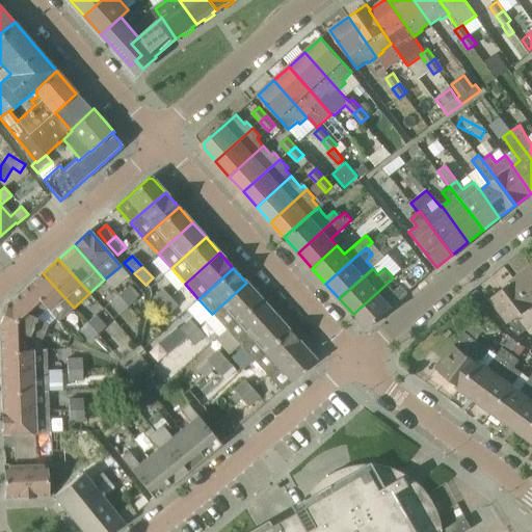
[(513,282),(531,303),(531,269),(530,268),(513,282)]
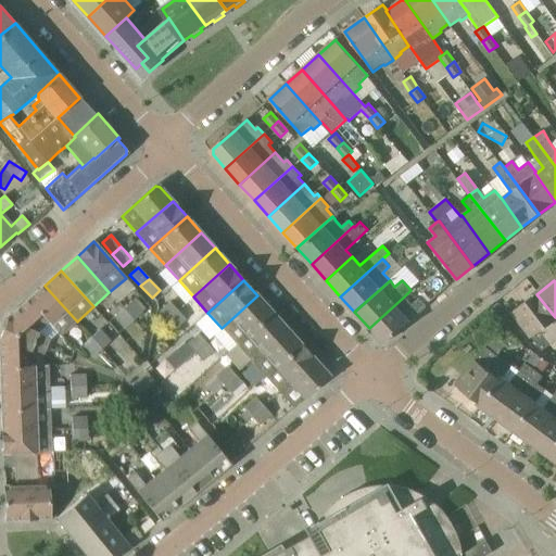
[(62,335),(77,321),(45,286),(29,299),(51,323),(62,335)]
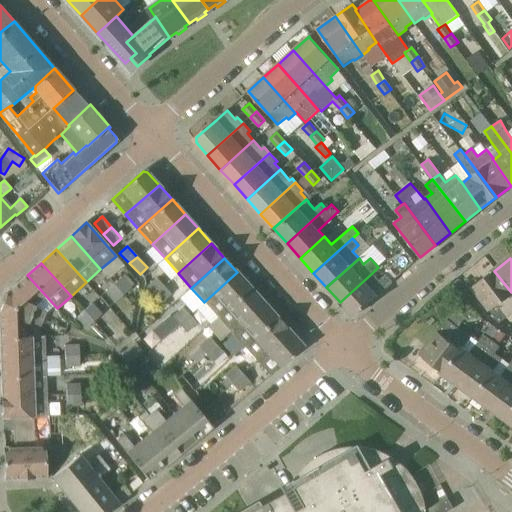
[(498,305),(507,298),(511,293),(511,292),(494,271),(471,288),(488,310),(489,312),(490,311),(499,322),(507,316),(498,305)]
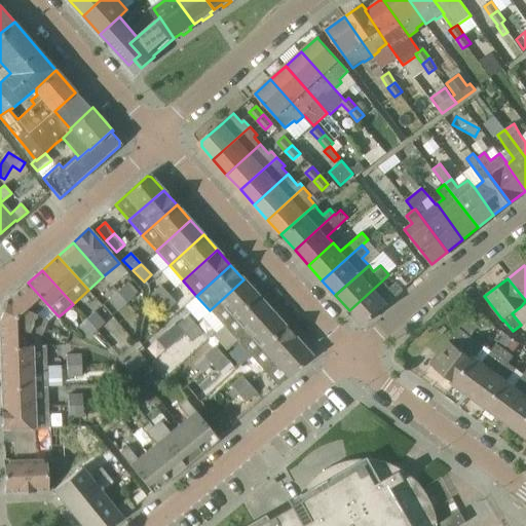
[(223,326),(258,295),(243,279),(210,310),(223,326)]
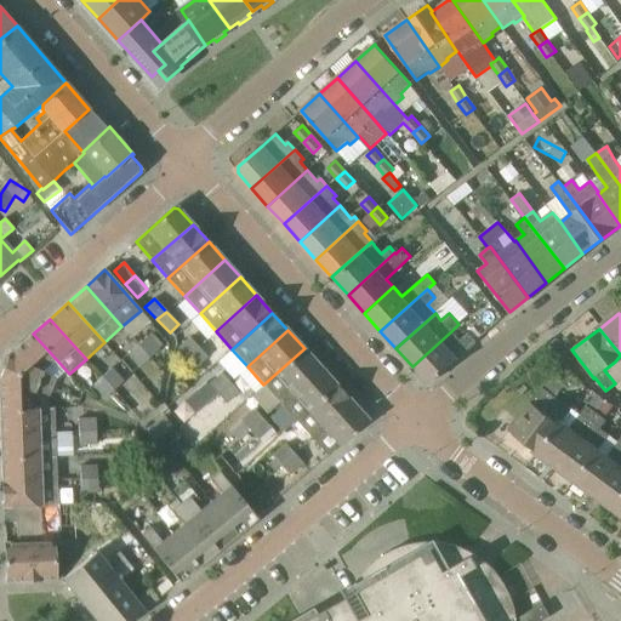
[(451,331),(412,366),(428,385),(476,342),(468,334),(460,341),(451,331)]
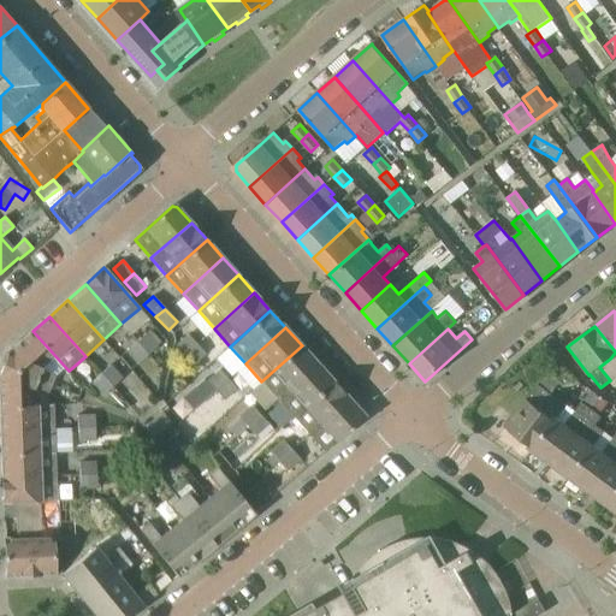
[(33,331),(10,351),(4,365),(52,385),(55,377),(45,368),(57,357),(33,331)]
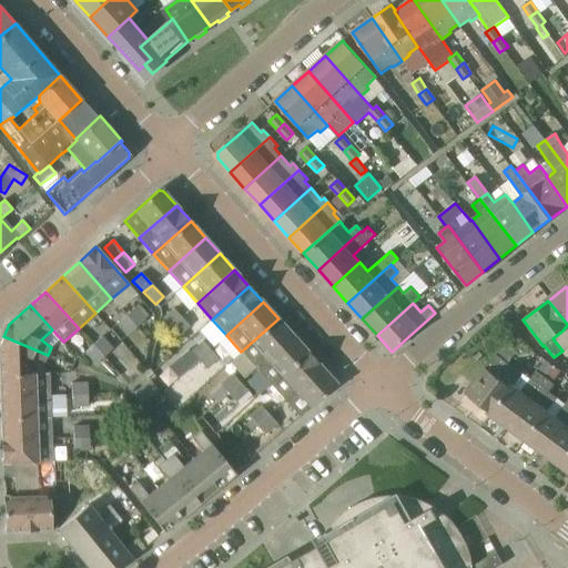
[(127,315),(137,327),(145,320),(135,307),(127,315)]
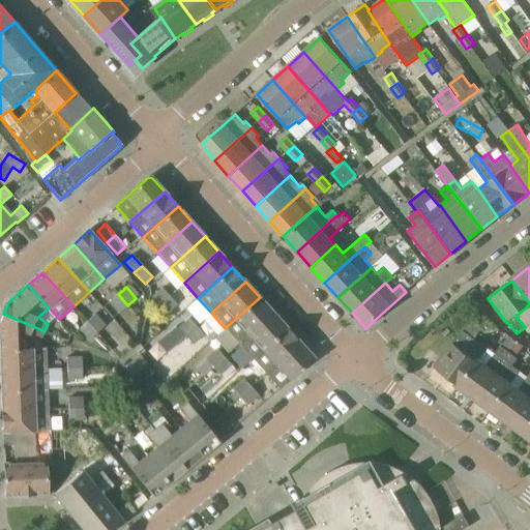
[(158,305),(169,296),(162,288),(151,297),(158,305)]
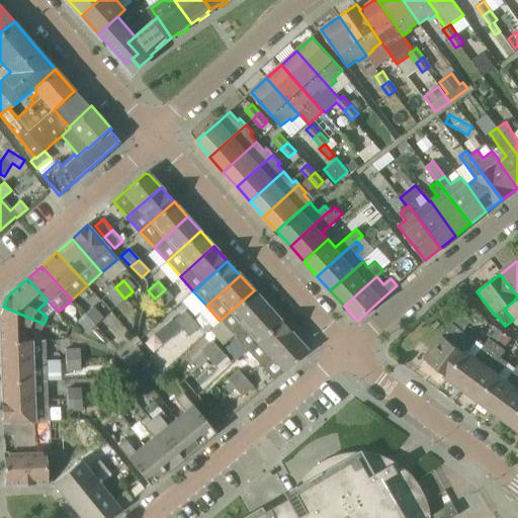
[(117,306),(124,298),(115,287),(107,294),(117,306)]
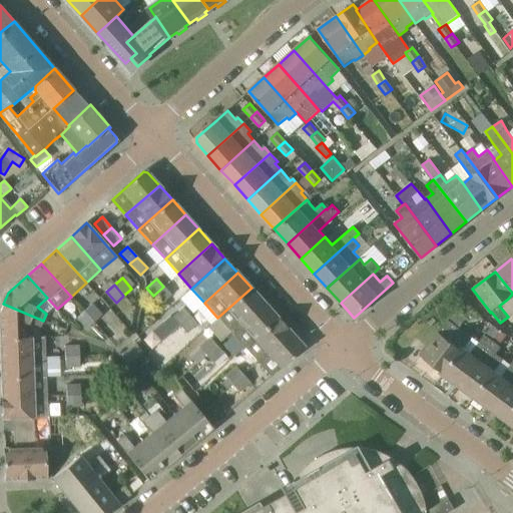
[(160,304),(171,295),(163,287),(153,296),(160,304)]
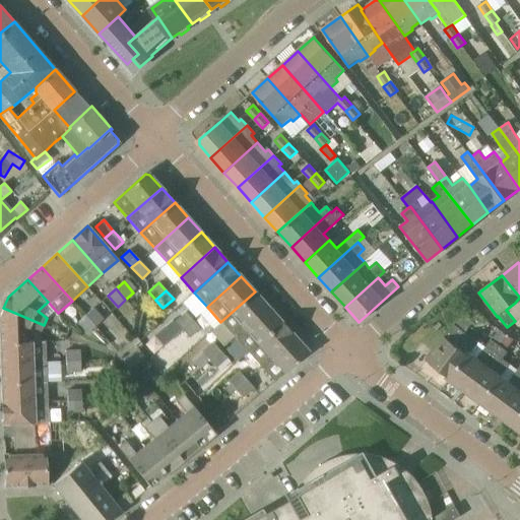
[(234,336),(268,307),(255,291),(220,322),(234,336)]
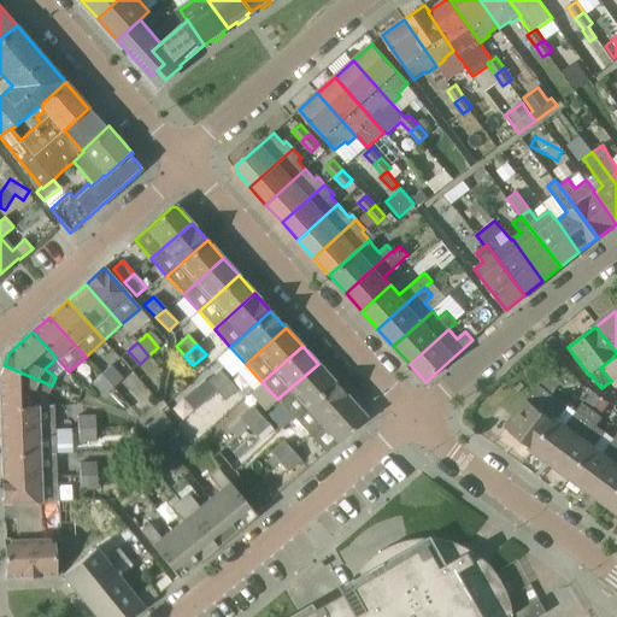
[(293,417),(334,381),(318,364),(277,399),(293,417)]
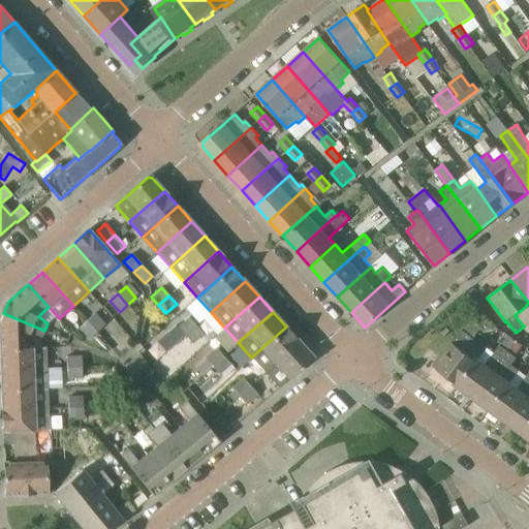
[(0,349),(29,349),(29,333),(41,337),(44,331),(3,313),(0,320),(0,349)]
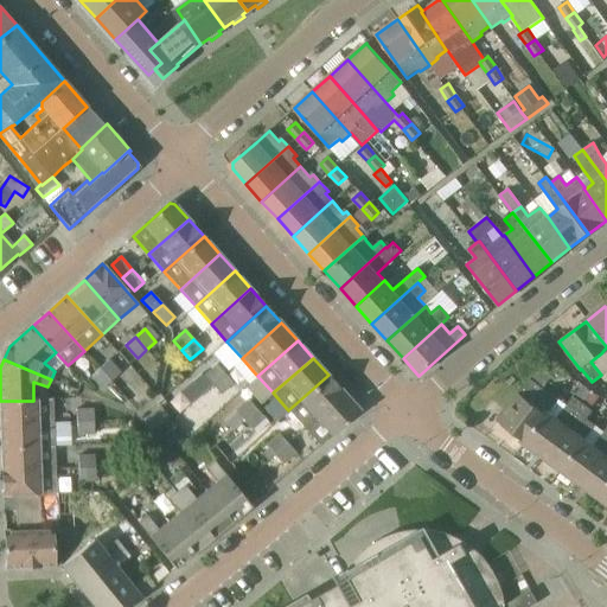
[(100,369),(110,381),(120,372),(109,360),(100,369)]
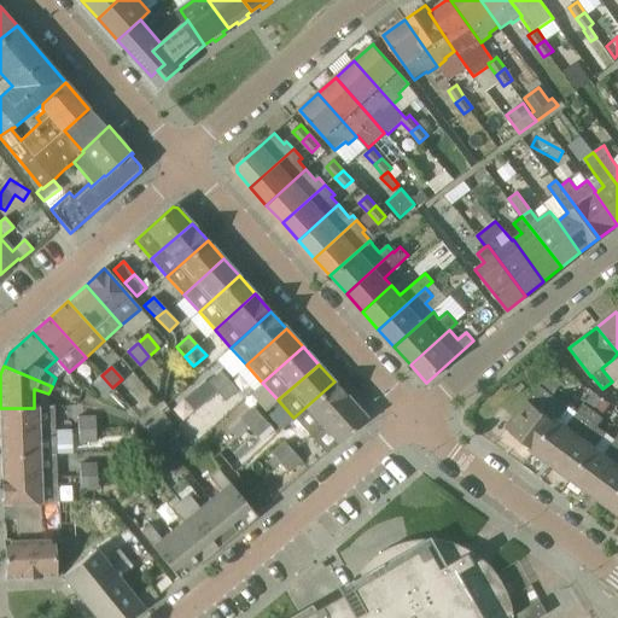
[(216,391),(229,380),(221,371),(208,383),(216,391)]
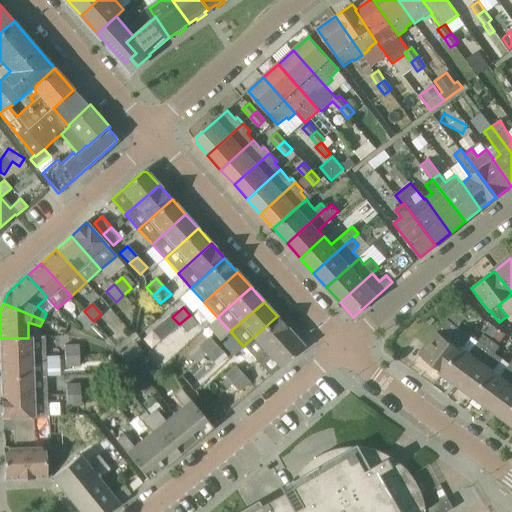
[(85,328),(93,321),(84,311),(76,318),(85,328)]
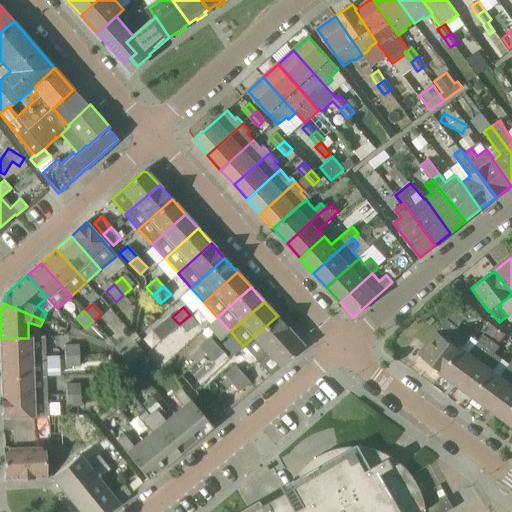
[(458,312),(447,320),(438,332),(437,331),(419,355),(440,371),(458,347),(466,335),(458,328),(465,318),(458,312)]
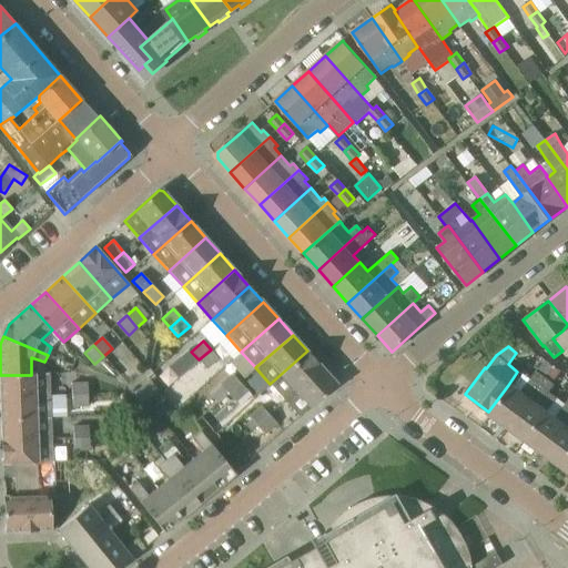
[(206,369),(219,358),(211,350),(199,359),(206,369)]
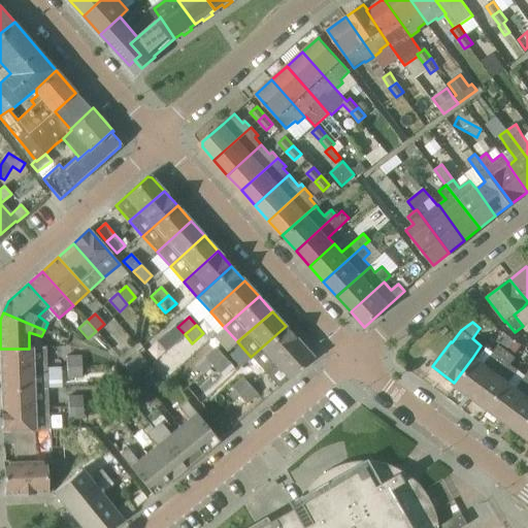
[(265,372),(299,341),(286,326),(251,357),(265,372)]
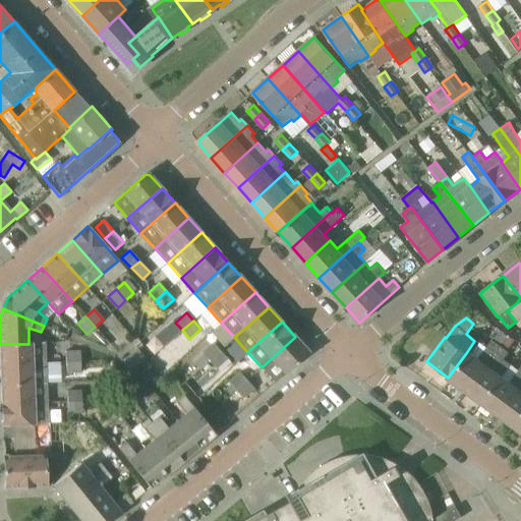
[(504,337),(506,335),(501,331),(477,361),(466,353),(448,378),(465,390),(498,345),(504,337)]
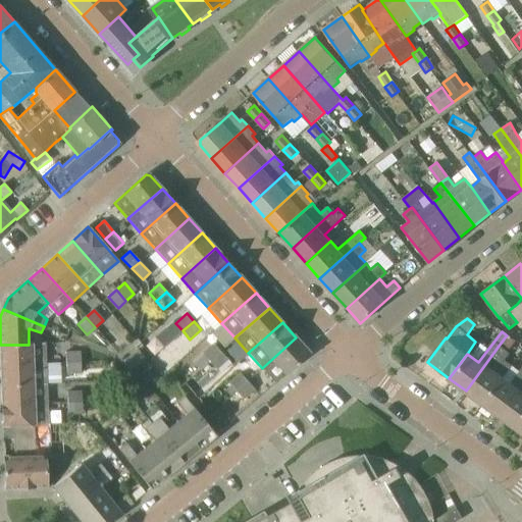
[(262,368),(275,383),(310,353),(296,337),(262,368)]
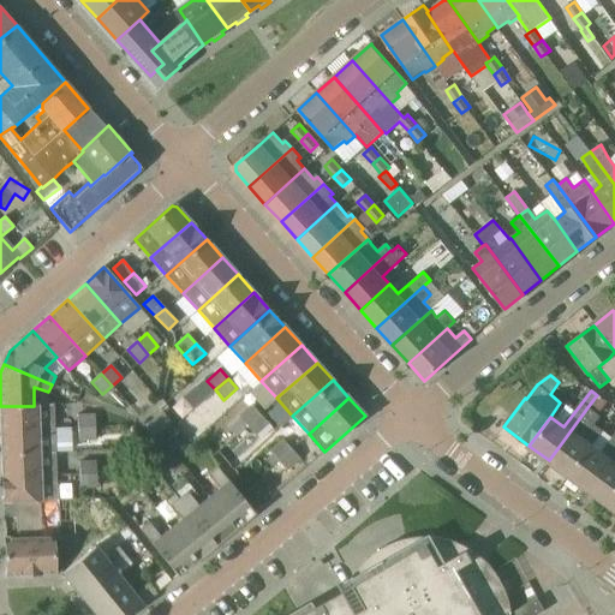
[(595,398),(587,407),(598,415),(604,406),(595,398)]
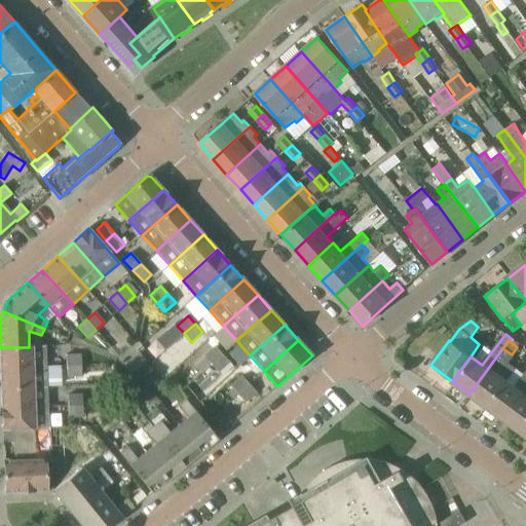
[(0,355),(0,368),(46,367),(45,346),(29,347),(0,347),(0,355)]
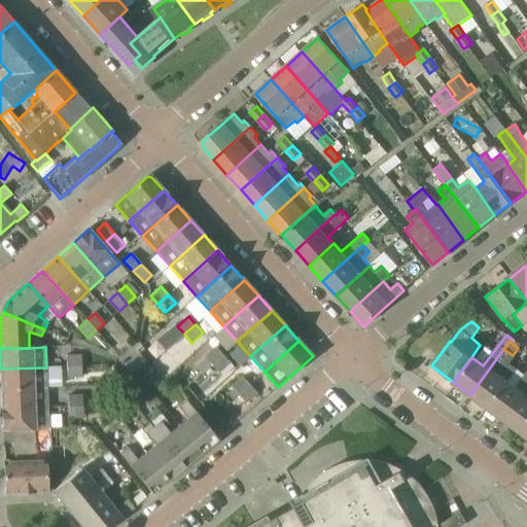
[(212,365),(222,355),(214,347),(204,356),(212,365)]
